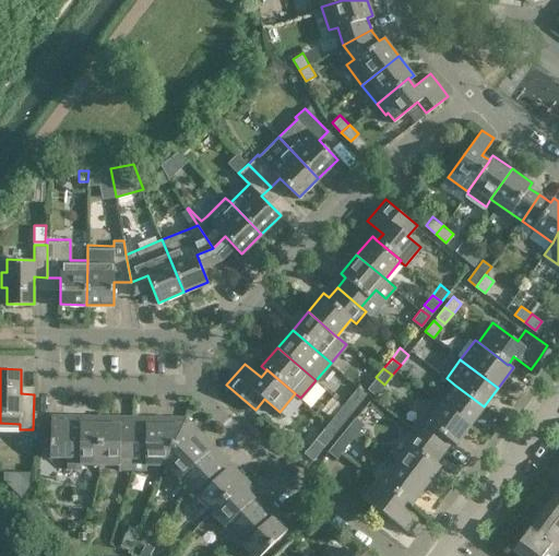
[(376,394),(384,385),(376,377),(368,388),(376,394)]
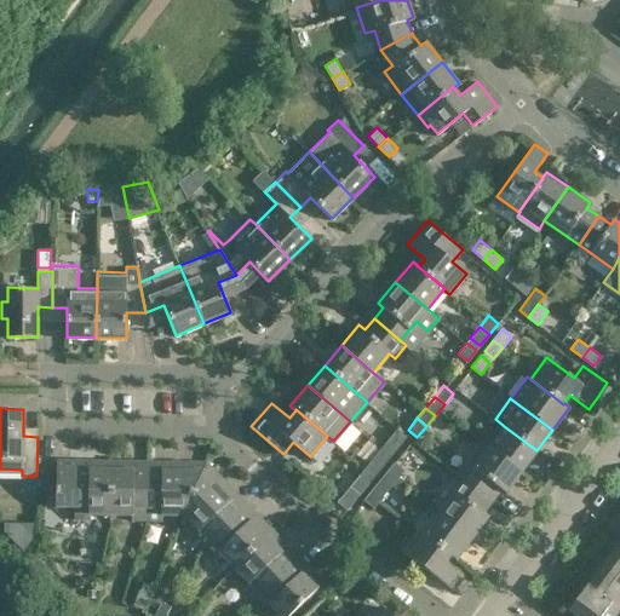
[(488,447),(521,472),(537,450),(504,426),(488,447)]
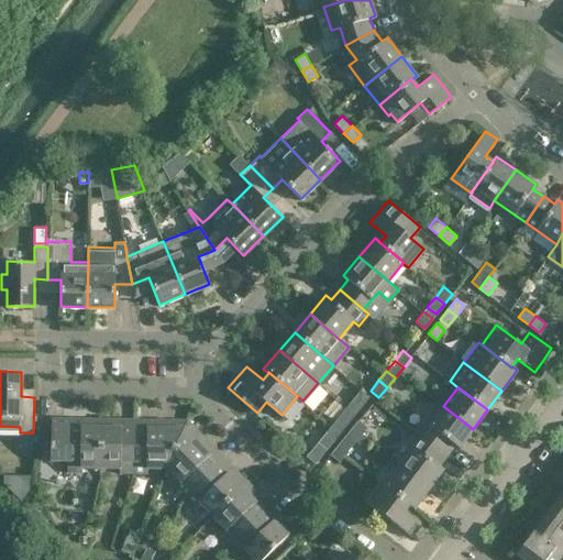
[(370,395),(362,388),(353,398),(361,406),(370,395)]
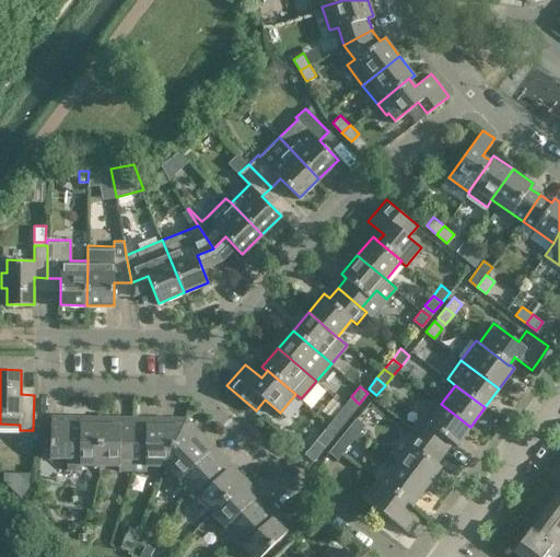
[(470,427),(441,404),(433,398),(411,427),(419,433),(444,452),(452,441),(457,444),(470,427)]
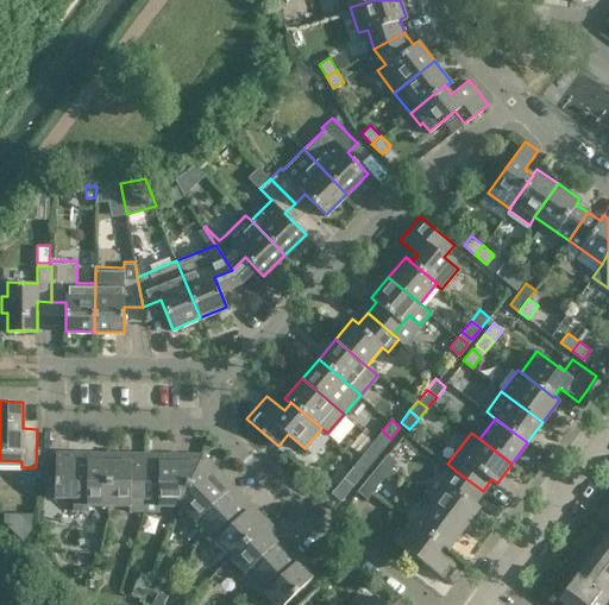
[(362,455),(358,460),(368,467),(371,462),(375,458),(383,447),(375,440),(365,451),(362,455)]
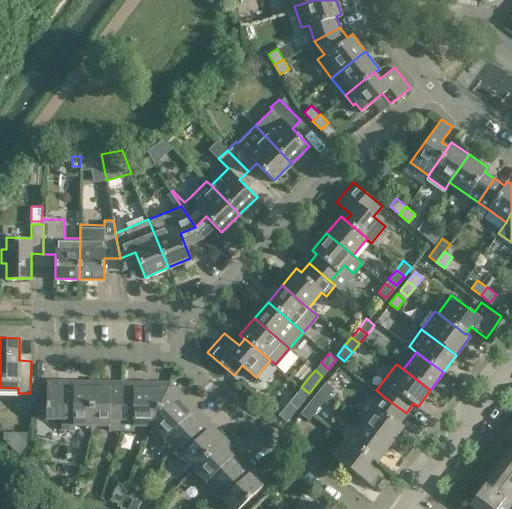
[(92,379),(46,379),(46,417),(61,418),(61,427),(74,427),(74,423),(91,424),(92,379)]
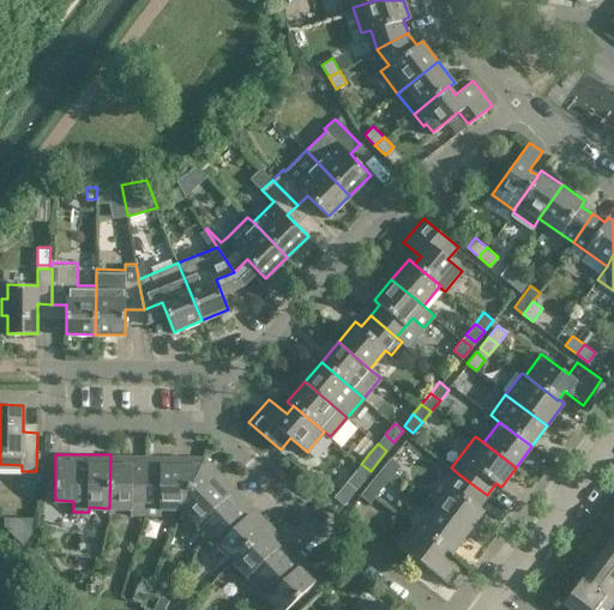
[(109,508),(130,508),(130,513),(145,513),(146,456),(110,454),(109,508)]
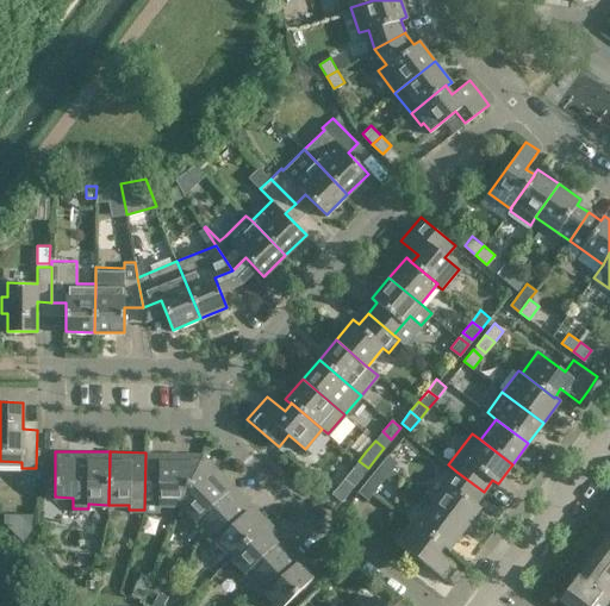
[(144,510),(160,510),(160,505),(180,505),(203,453),(145,453),(144,510)]
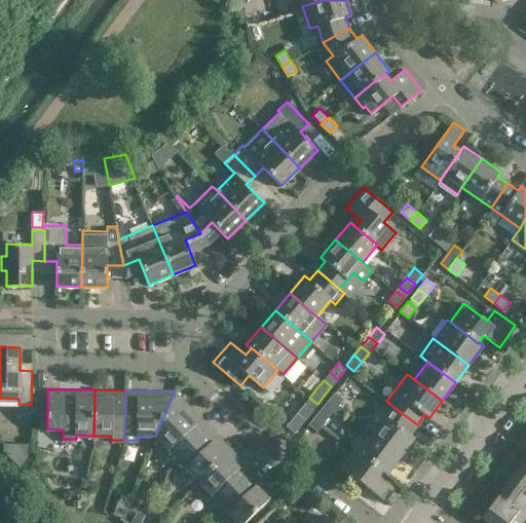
[(210,426),(175,390),(155,436),(167,449),(164,452),(174,461),(210,426)]
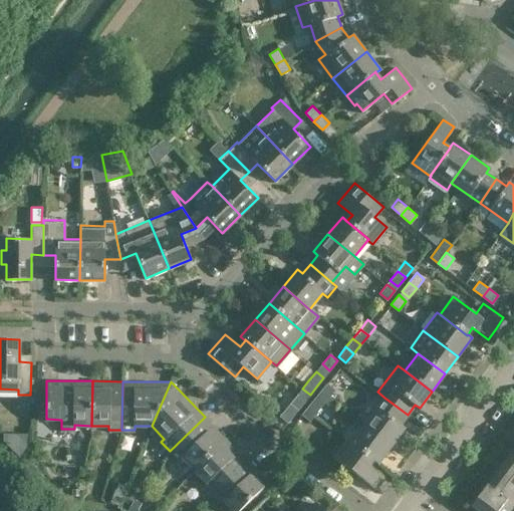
[(327,382),(319,392),(327,398),(335,389),(327,382)]
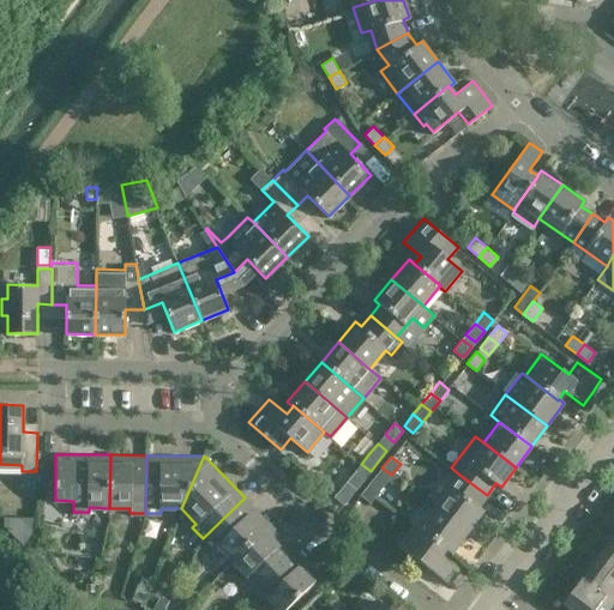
[(356,470),(335,496),(343,503),(365,477),(371,471),(361,464),(356,470)]
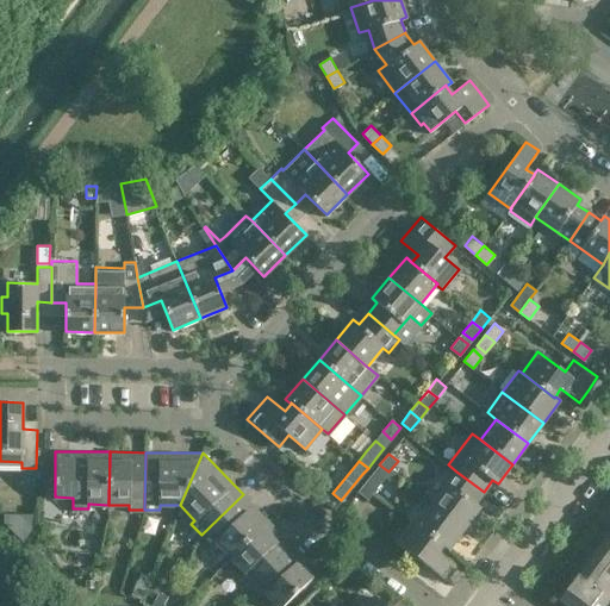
[(377,468),(367,480),(377,487),(385,476),(388,472),(379,464),(377,468)]
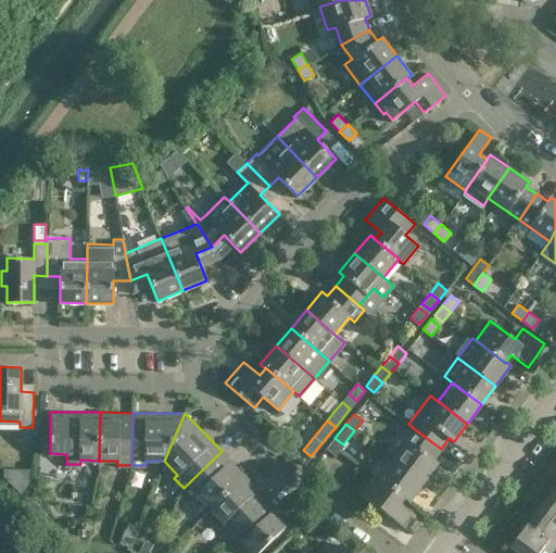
[(424,481),(438,463),(433,459),(441,449),(416,430),(394,459),(424,481)]
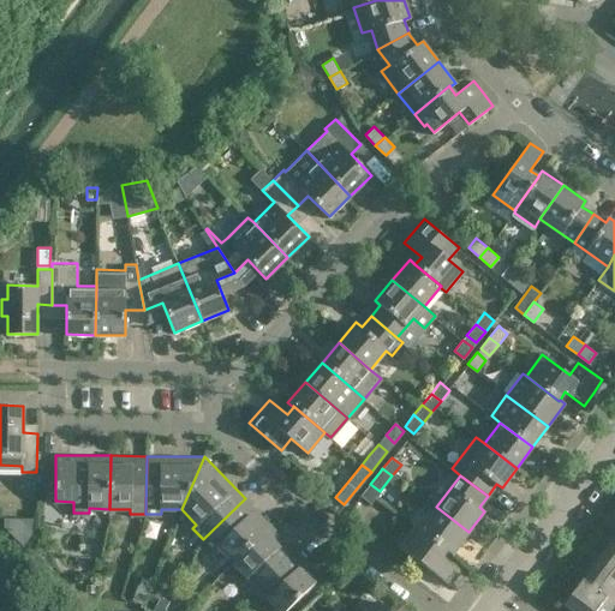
[(380,491),(370,484),(360,495),(370,502),(380,491)]
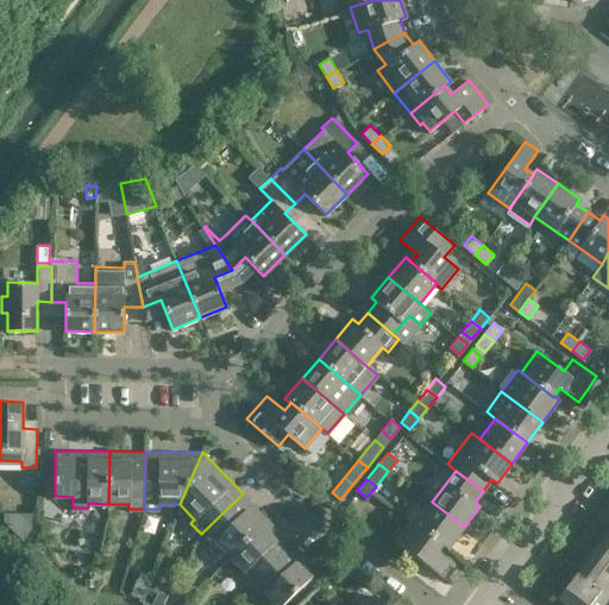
[(201,534),(212,544),(215,541),(230,555),(268,518),(243,493),(201,534)]
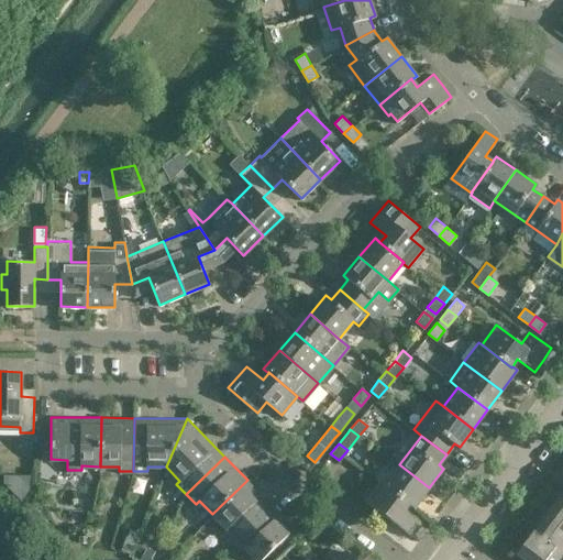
[(409,504),(415,507),(429,487),(399,464),(385,484),(410,503),(409,504)]
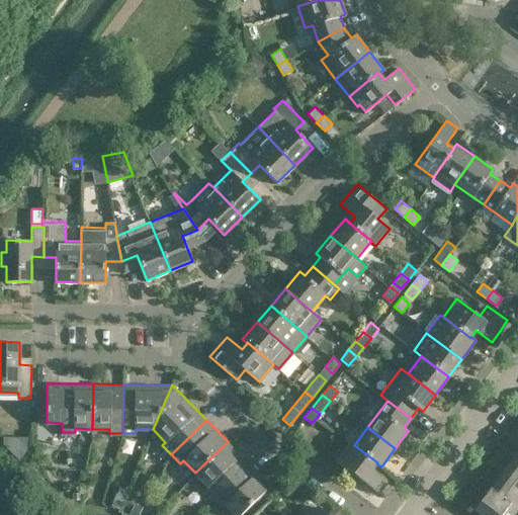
[(195,473),(207,486),(204,489),(213,497),(248,463),(228,441),(195,473)]
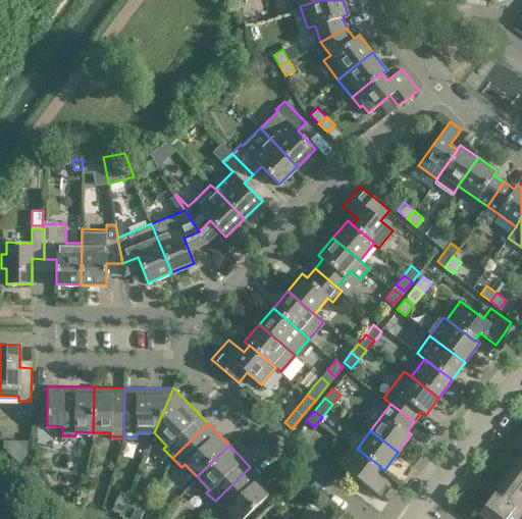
[(374,473),(379,467),(380,466),(357,449),(353,445),(338,464),(382,496),(390,485),(374,473)]
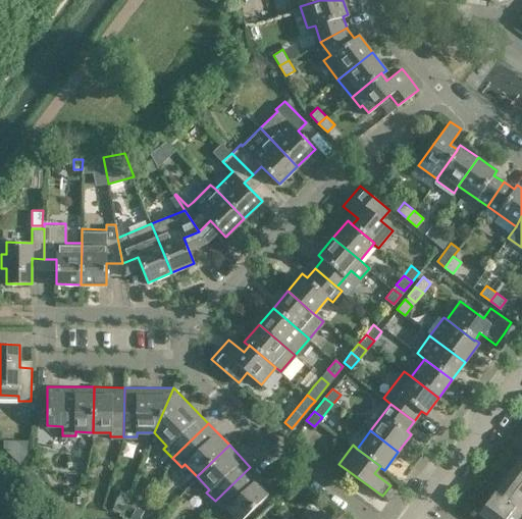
[(521,455),(519,460),(516,458),(506,470),(521,482),(521,455)]
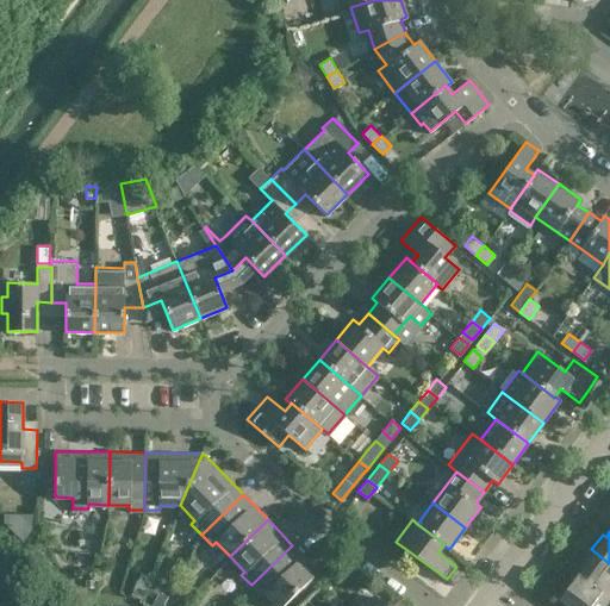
[(251,585),(262,597),(266,593),(278,605),(281,605),(318,572),(292,545),(251,585)]
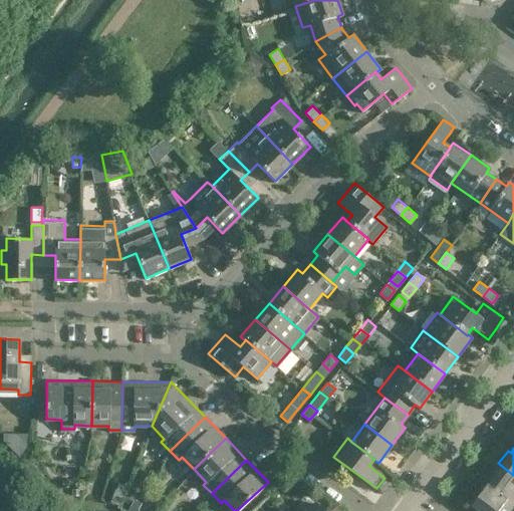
[(489,476),(492,478),(487,485),(513,505),(513,503),(513,475),(498,463),(489,476)]
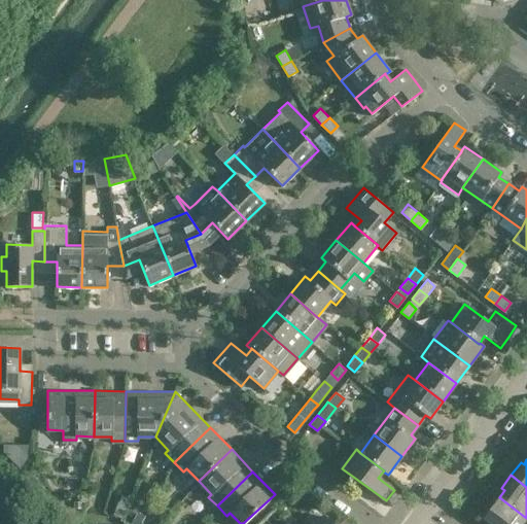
[(484,517),(492,523),(521,523),(526,518),(499,497),(484,517)]
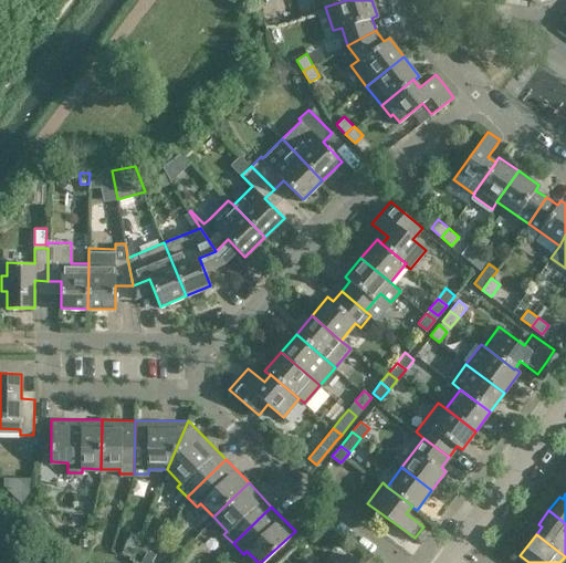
[(126,539),(121,552),(130,555),(135,543),(126,539)]
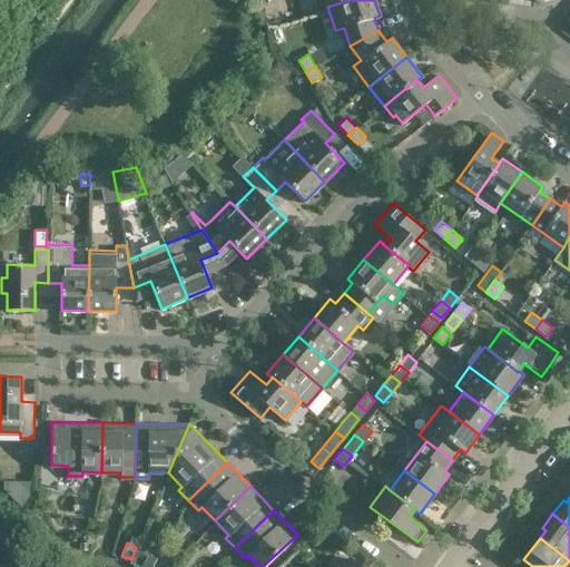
[(296,551),(292,555),(298,560),(302,557),(296,551)]
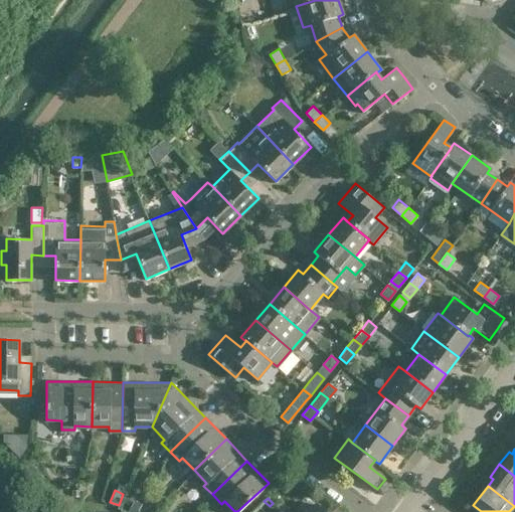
[(137,500),(133,507),(138,510),(142,503),(137,500)]
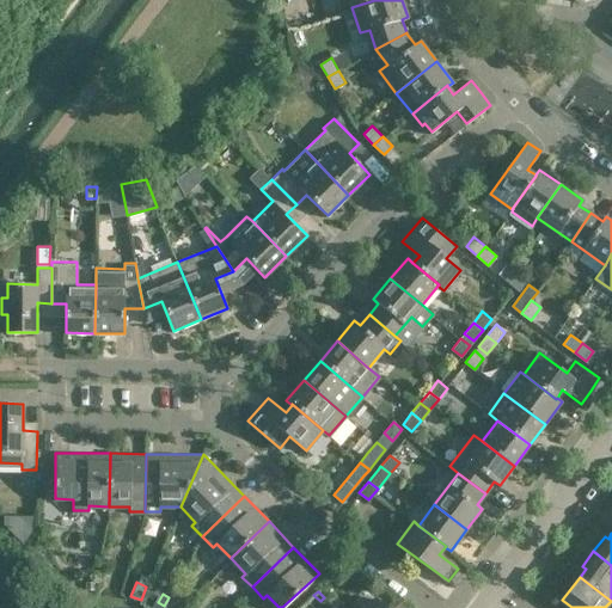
[(366,607),(387,607),(378,597),(366,607)]
